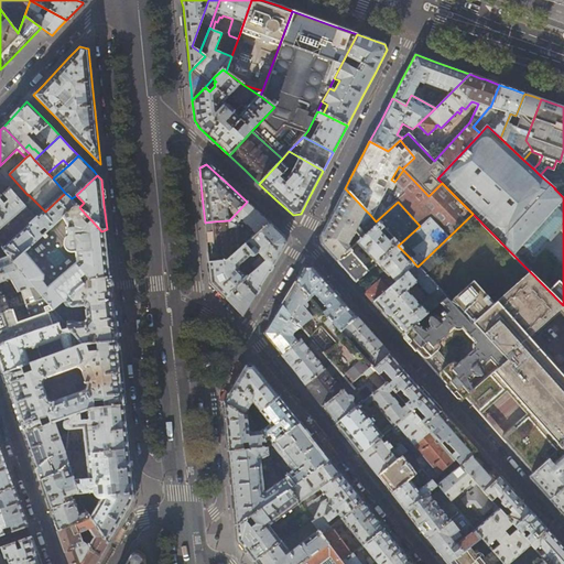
[(25,206),(0,177),(0,247),(1,249),(30,225),(30,224),(35,218),(24,207),(25,206)]
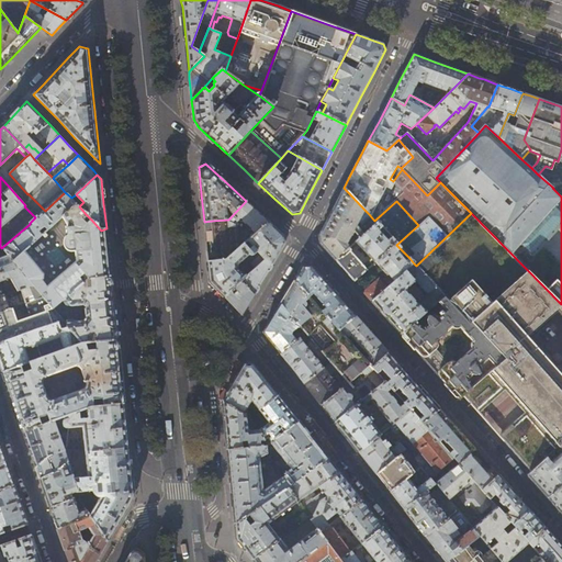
[(347,244),(364,210),(344,188),(330,214),(319,235),(321,244),(325,249),(335,260),(348,248),(350,247),(347,244)]
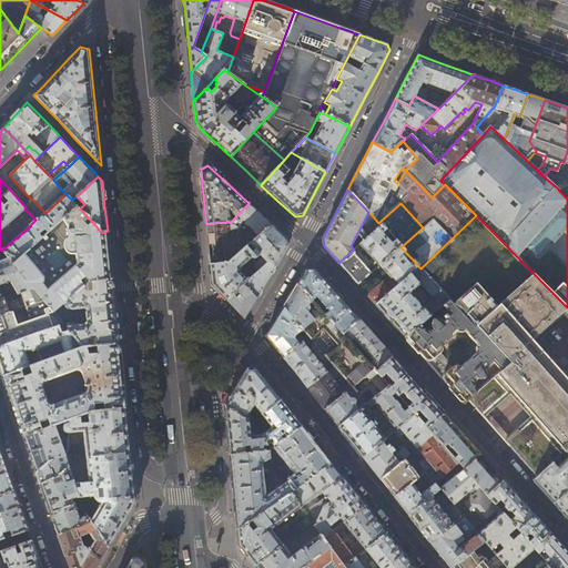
[(72,200),(66,194),(46,213),(38,220),(37,220),(36,220),(30,225),(30,226),(1,251),(8,259),(12,263),(23,253),(62,220),(78,206),(72,200)]
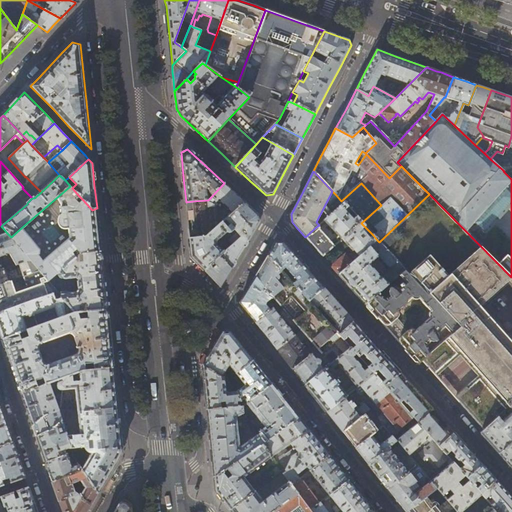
[(208,200),(193,201),(195,210),(198,238),(206,237),(223,222),(225,220),(221,216),(226,210),(228,209),(232,213),(245,202),(234,192),(224,183),(208,200)]
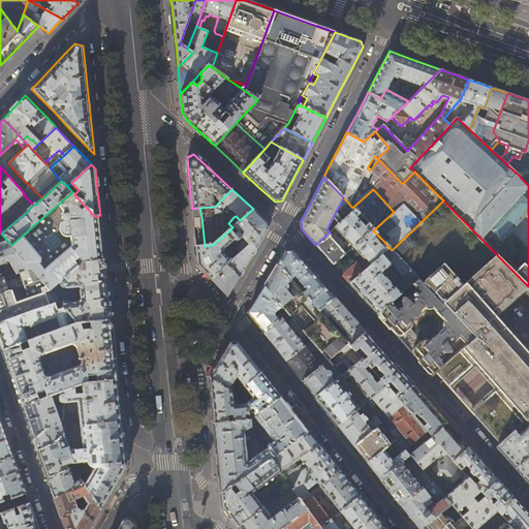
[(74,194),(72,192),(58,205),(63,211),(63,220),(62,221),(61,222),(60,224),(59,225),(59,226),(59,227),(59,228),(59,230),(59,231),(60,232),(61,234),(61,235),(62,236),(63,236),(65,237),(66,237),(67,237),(68,237),(69,237),(71,237),(71,245),(60,254),(49,263),(43,268),(39,262),(41,260),(41,258),(22,236),(11,245),(17,251),(30,267),(40,279),(50,289),(56,284),(60,281),(79,265),(82,262),(83,261),(104,259),(101,238),(100,215),(95,217),(86,207),(81,212),(79,212),(74,208),(81,201),(74,194)]
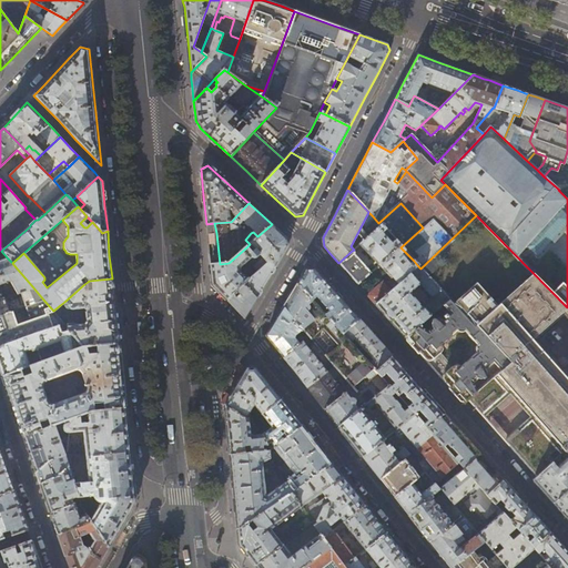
[(506,442),(523,460),(537,477),(553,463),(565,453),(567,448),(567,307),(476,215),(421,269),(449,298),(508,363),(500,369),(477,391),(467,399),(473,404),(475,407),(476,407),(477,407),(478,408),(479,408),(480,407),(482,407),(506,385),(533,415),(507,437),(506,438),(506,439),(506,440),(506,442)]
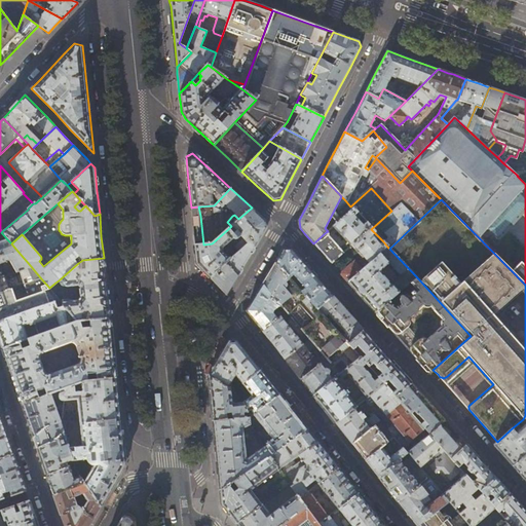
[(352,209),(350,207),(345,200),(342,204),(341,204),(333,219),(336,223),(352,209)]
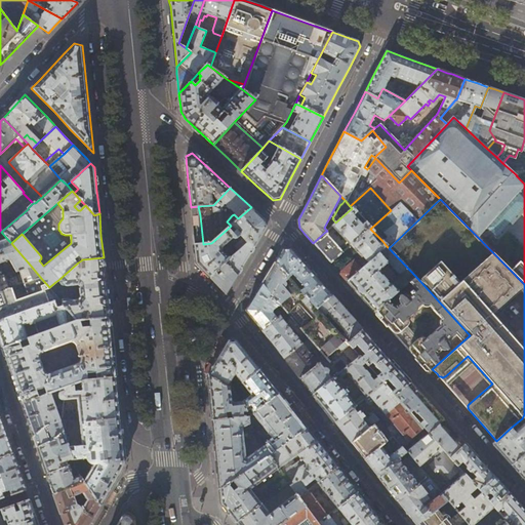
[(200,215),(198,206),(191,207),(191,211),(192,216),(200,215)]
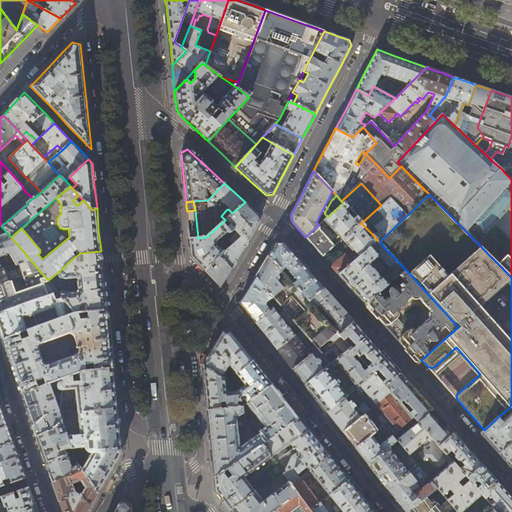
[(245,202),(232,213),(231,214),(225,219),(230,224),(227,227),(223,222),(206,237),(198,238),(189,238),(190,248),(191,257),(204,270),(220,257),(219,257),(224,253),(216,244),(217,244),(217,243),(217,242),(217,241),(228,231),(228,232),(230,232),(231,232),(232,231),(235,229),(237,232),(228,241),(232,245),(243,235),(248,241),(253,231),(259,222),(258,214),(251,208),(245,202)]
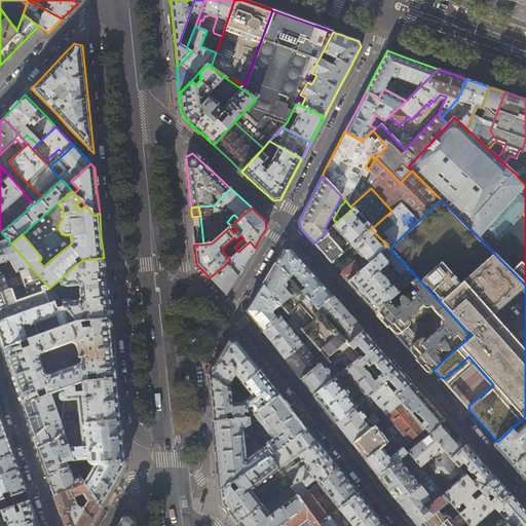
[(352,209),(336,223),(333,226),(351,245),(370,227),(366,223),(363,226),(360,223),(363,220),(360,216),(357,219),(353,216),(357,213),(352,209)]
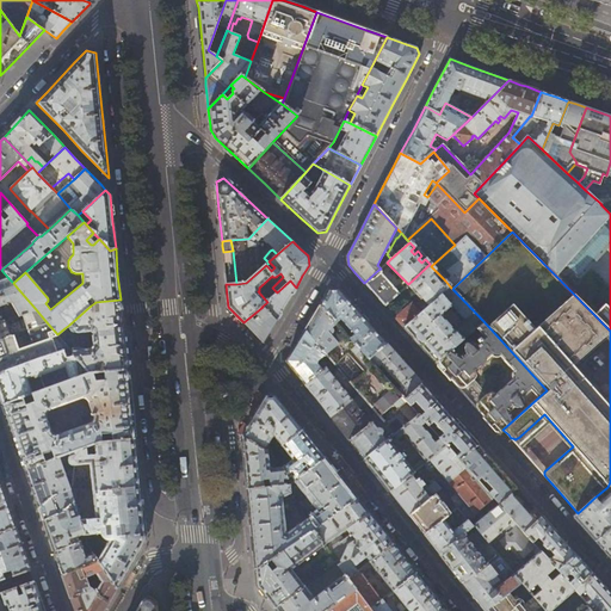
[(264,258),(269,263),(269,261),(276,255),(270,251),(264,258)]
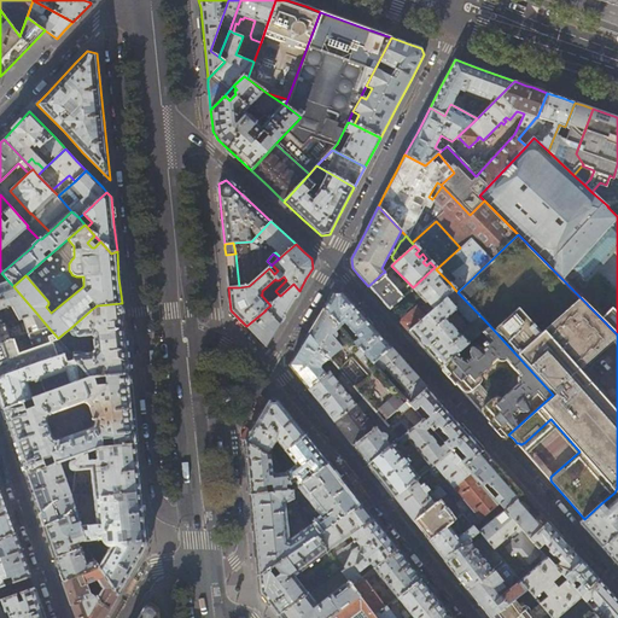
[(30,278),(57,308),(70,297),(68,295),(77,287),(53,258),(30,278)]
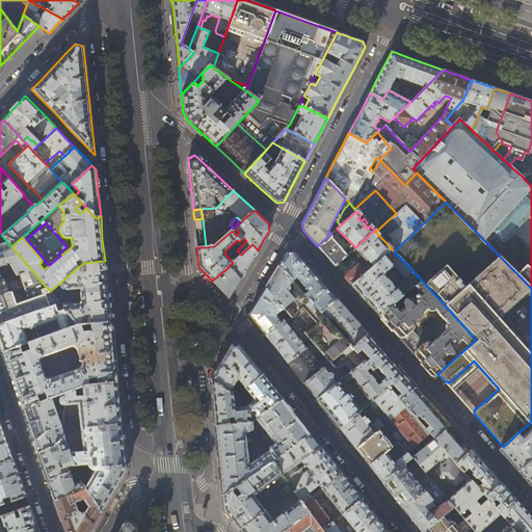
[(375,232),(374,230),(355,247),(355,248),(372,267),(384,256),(392,249),(388,244),(383,247),(376,239),(379,236),(375,232)]
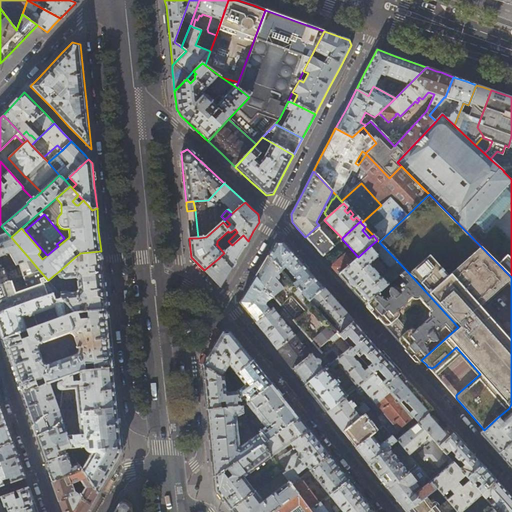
[(317,226),(305,237),(322,256),(334,246),(317,226)]
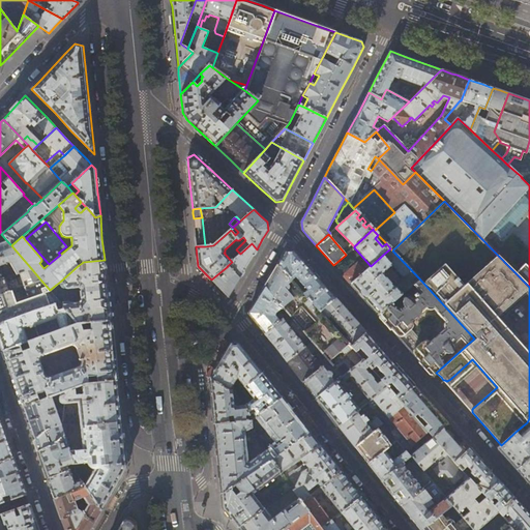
[(0,257),(5,256),(17,252),(11,245),(7,241),(0,243),(0,257)]
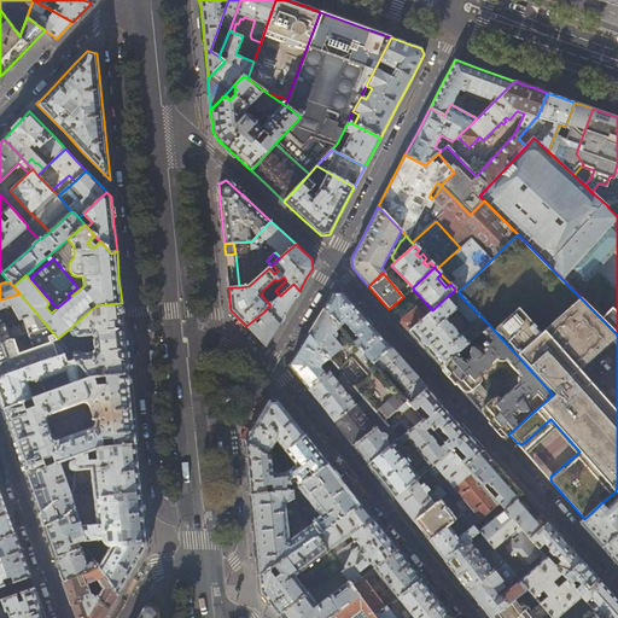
[(289,309),(299,291),(293,284),(280,296),(270,305),(264,310),(266,310),(280,325),(289,309)]
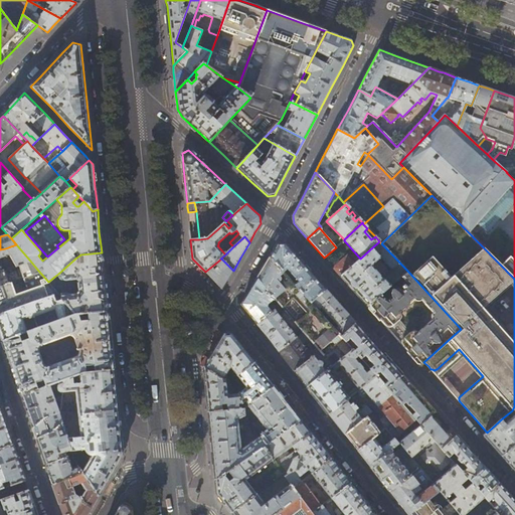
[(407,271),(381,243),(379,241),(372,247),(379,254),(378,258),(382,258),(381,260),(390,270),(381,278),(382,279),(383,279),(385,281),(386,280),(391,285),(401,276),(407,271)]
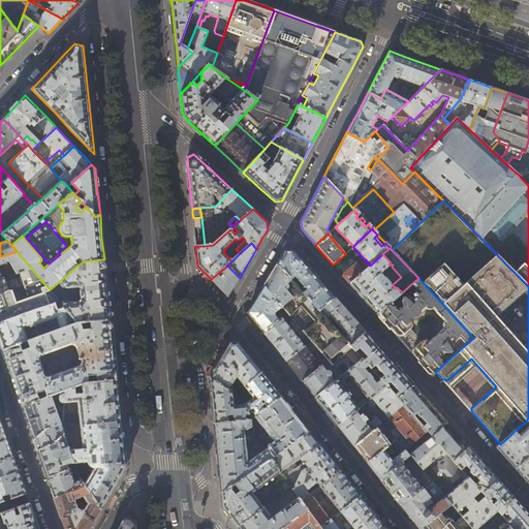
[(277,265),(299,288),(302,285),(308,290),(304,294),(319,311),(335,298),(322,283),(304,263),(292,250),(285,251),(281,257),(277,265)]
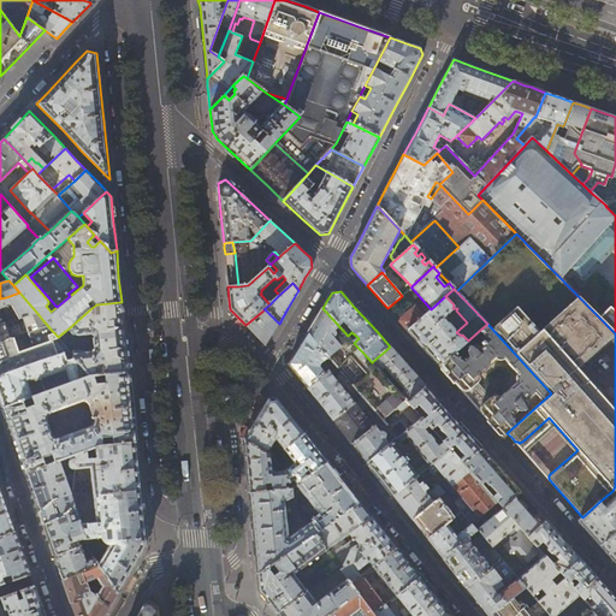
[(19,292),(6,297),(11,304),(18,318),(23,315),(35,311),(19,292)]
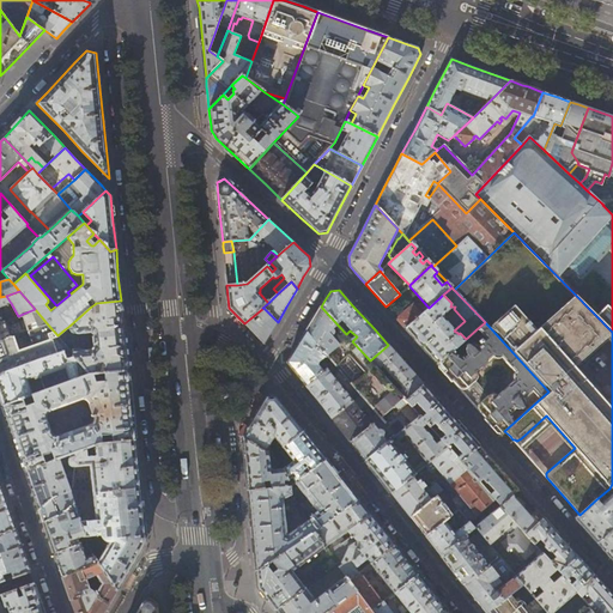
[(451,303),(443,295),(429,308),(424,311),(406,328),(422,347),(437,364),(451,351),(466,339),(460,333),(459,334),(456,332),(455,332),(454,331),(439,315),(441,314),(442,314),(450,307),(451,303)]
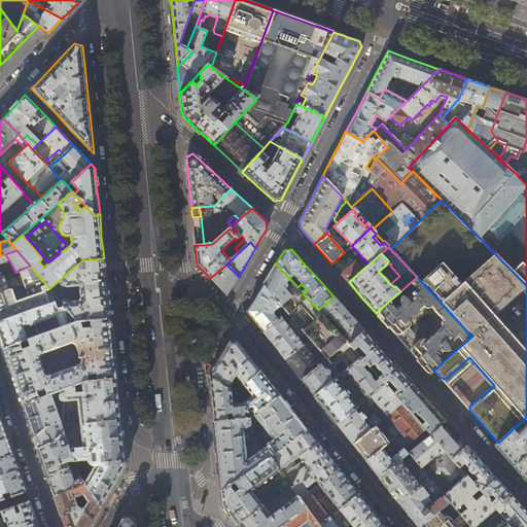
[(0,264),(9,260),(5,254),(0,255),(0,264)]
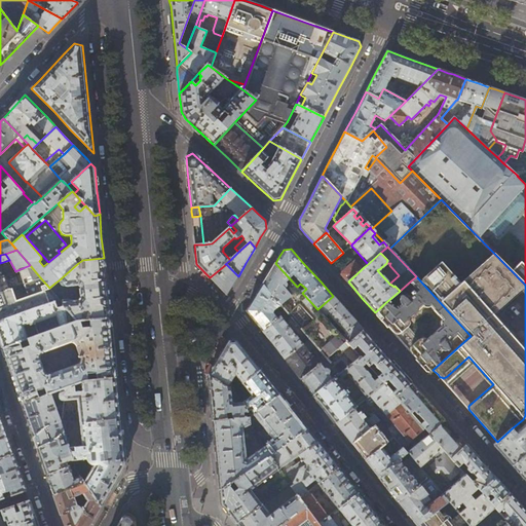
[(107,290),(104,258),(82,260),(81,261),(82,267),(80,268),(78,263),(60,279),(65,285),(65,286),(66,286),(67,286),(77,285),(78,286),(79,286),(80,286),(78,288),(79,295),(81,296),(78,299),(61,301),(63,303),(77,321),(80,320),(84,320),(83,316),(84,314),(87,313),(89,315),(89,320),(110,317),(107,290)]
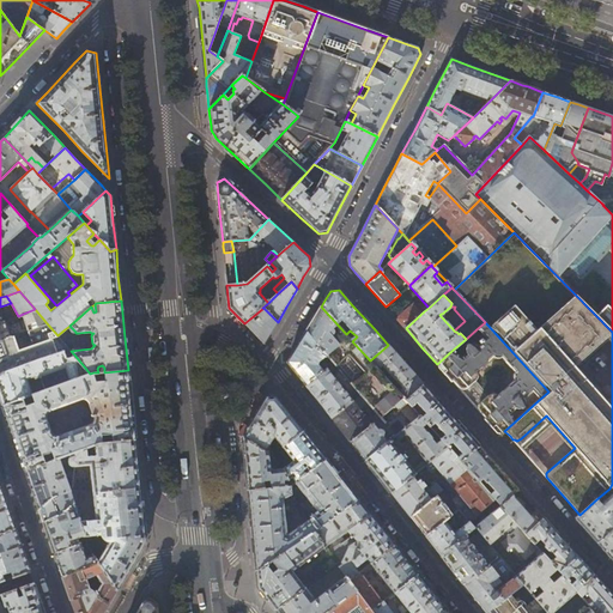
[(398,319),(406,328),(424,311),(418,305),(416,308),(413,305),(398,319)]
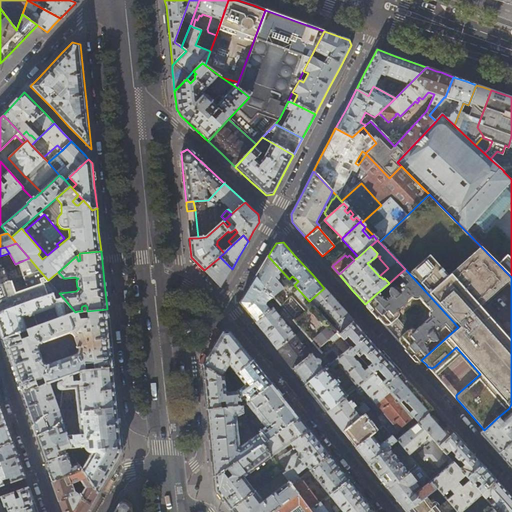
[(260,268),(255,277),(273,297),(278,304),(282,309),(296,325),(301,331),(317,350),(321,355),(323,358),(329,365),(334,361),(350,348),(344,340),(339,335),(309,301),(294,285),(289,279),(268,256),(260,268)]
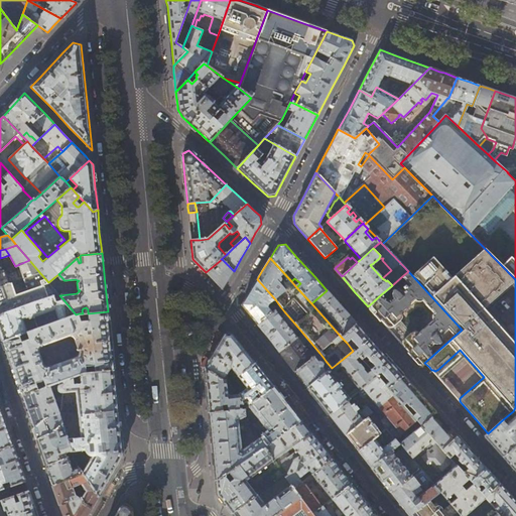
[(228,281),(234,271),(222,259),(206,272),(211,277),(222,288),(223,289),(228,281)]
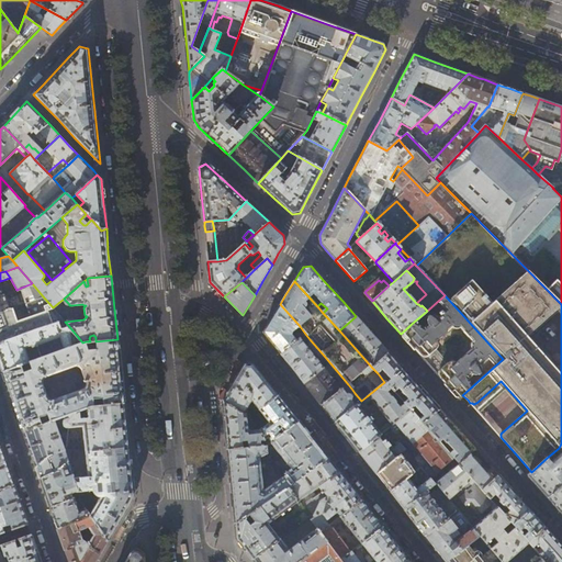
[(32,283),(21,288),(26,303),(43,296),(32,283)]
